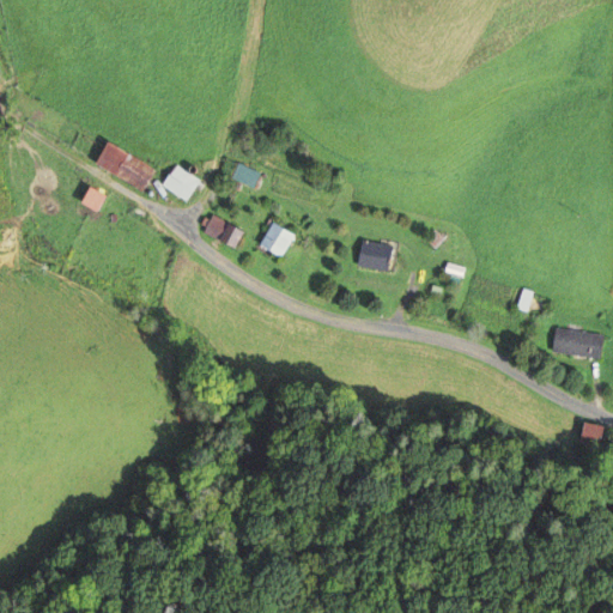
[(132,155),(107,144),(96,170),(146,190),(153,175),(128,164),(132,155)]
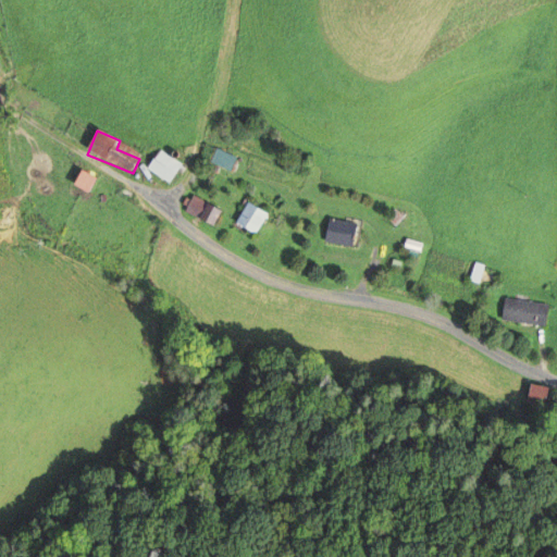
[(183,168),(162,150),(147,168),(168,185),(183,168)]
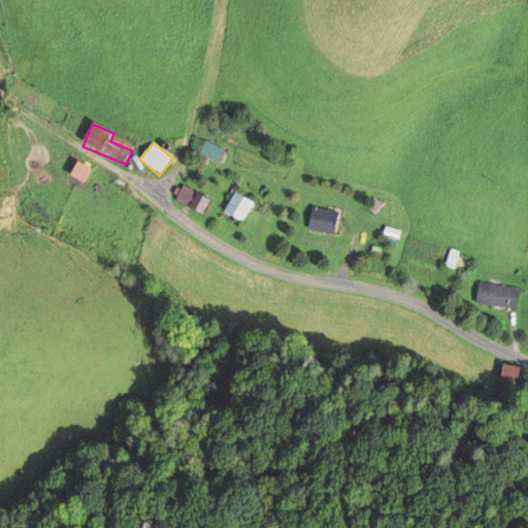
[(93,170),(77,163),(71,177),(86,185),(93,170)]
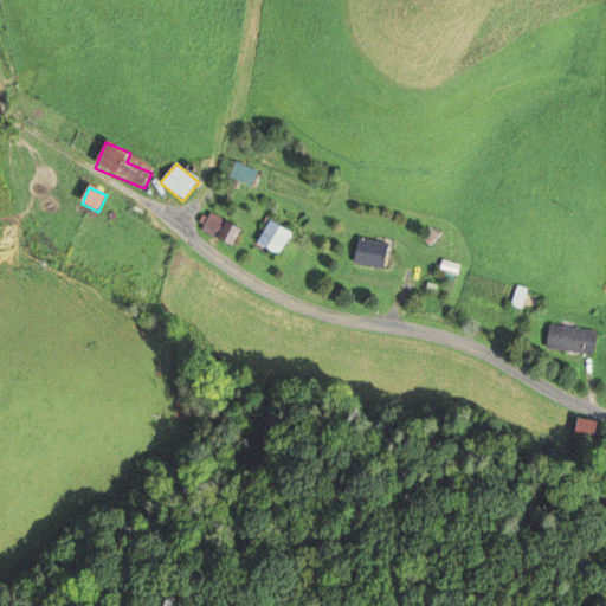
[(242,227),(210,213),(202,230),(233,245),(242,227)]
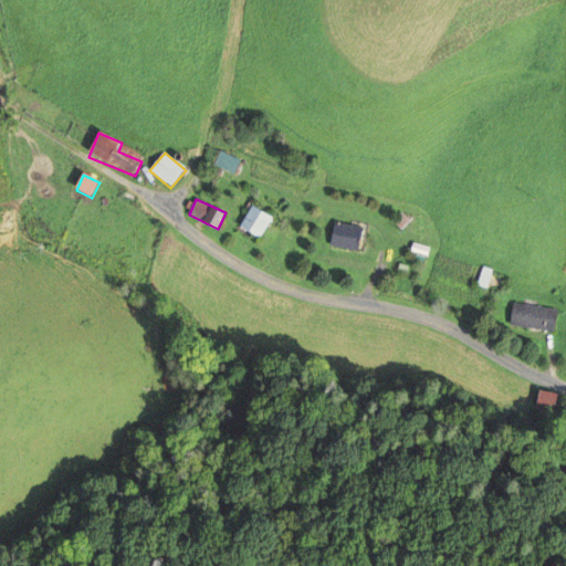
[(240,226),(260,238),(273,217),(253,205),(240,226)]
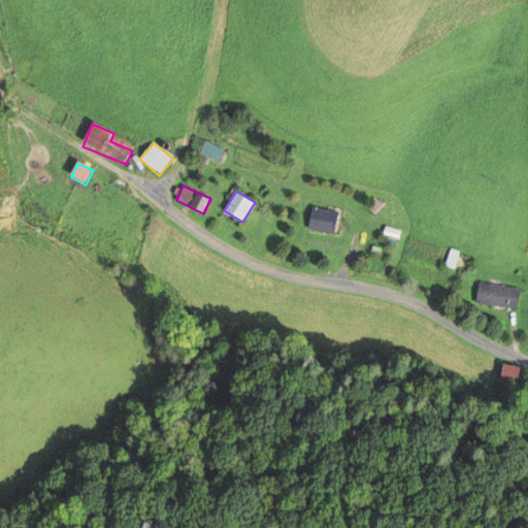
[(307,229),(334,234),(338,210),(311,205),(307,229)]
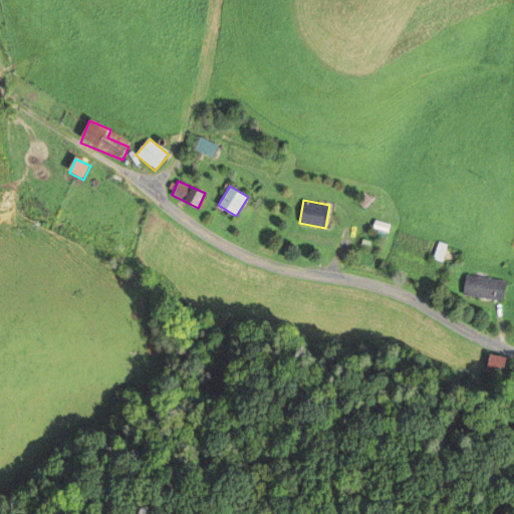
[(464,294),(505,299),(507,280),(466,274),(464,294)]
